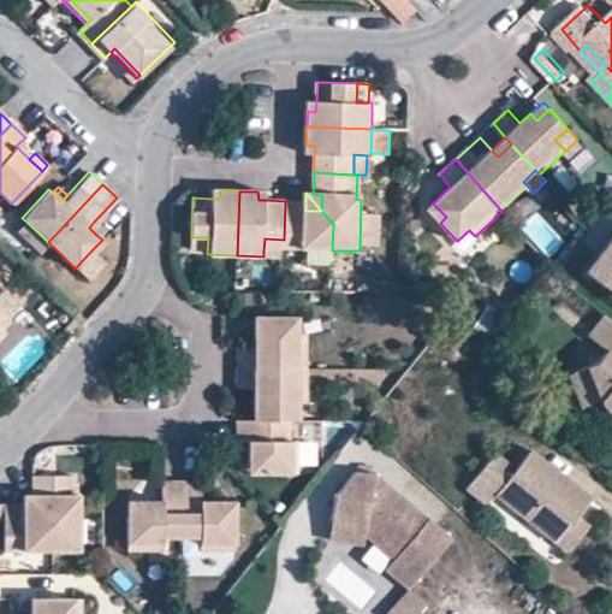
[(313,193),(306,193),(321,211),(322,195),(313,194),(313,193)]
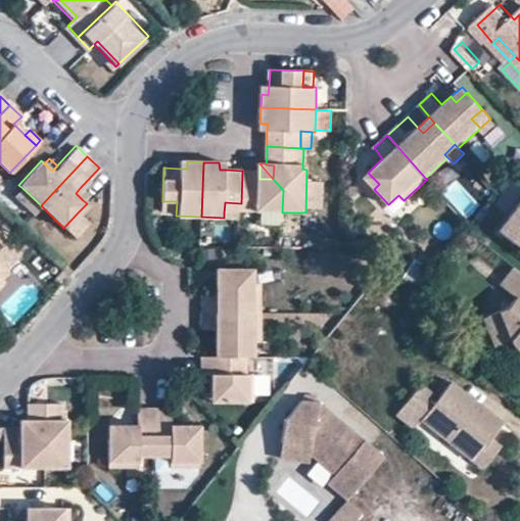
[(260,179),(260,171),(253,171),(242,171),(241,203),(240,210),(282,212),(283,190),(273,179),(260,179)]
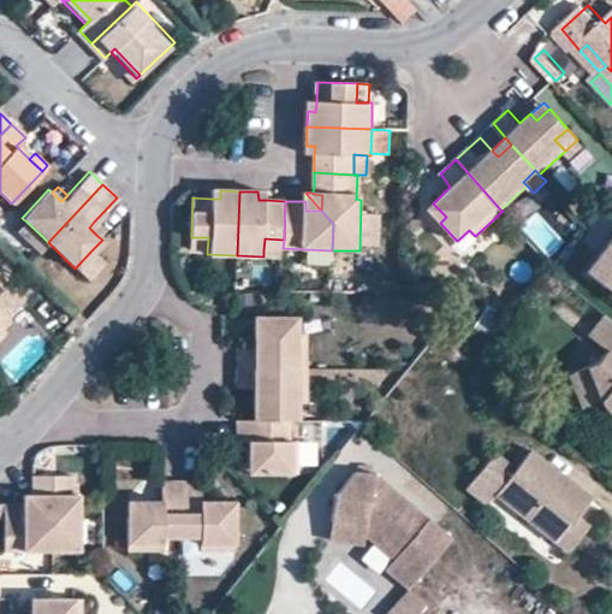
[(427,208),(440,223),(446,217),(433,204),(427,208)]
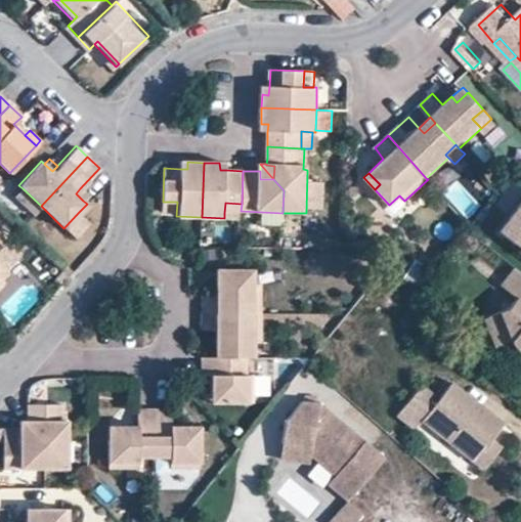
[(15,196),(34,213),(41,206),(23,188),(15,196)]
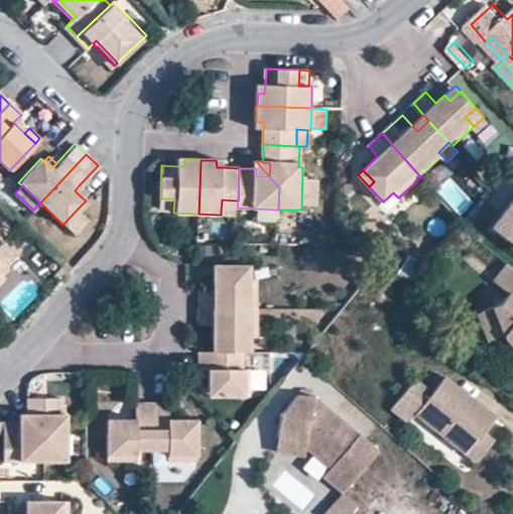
[(79,185),(75,190),(82,198),(86,193),(79,185)]
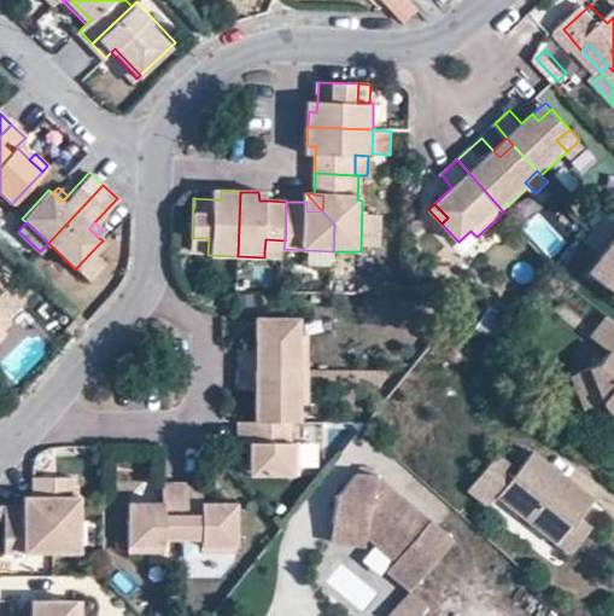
[(192,238),(191,255),(208,255),(209,238),(192,238)]
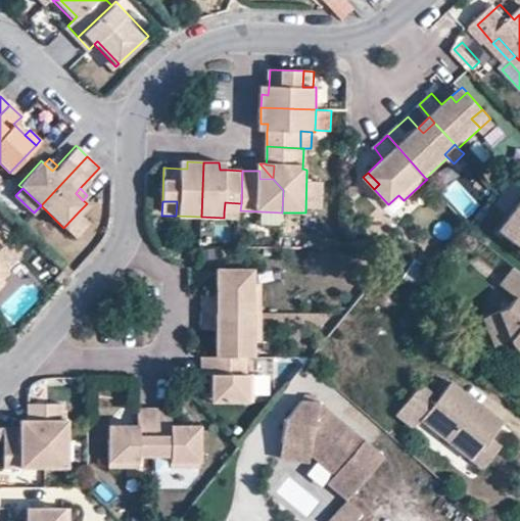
[(224,212),(240,214),(240,210),(241,203),(225,202),(224,212)]
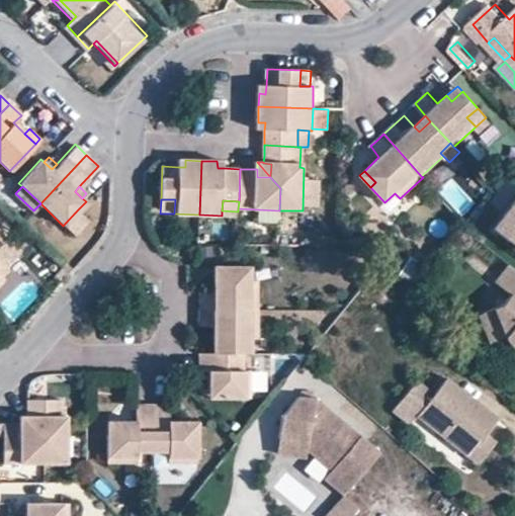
[(514,205),(496,231),(514,245),(514,205)]
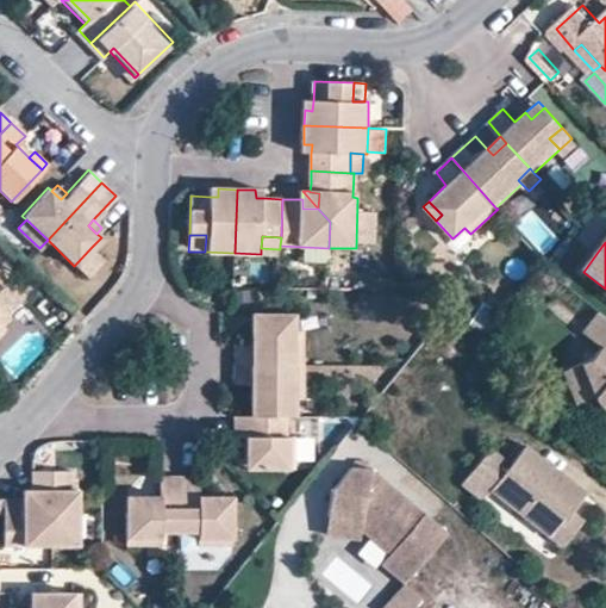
[(101,255),(92,247),(74,266),(83,274),(101,255)]
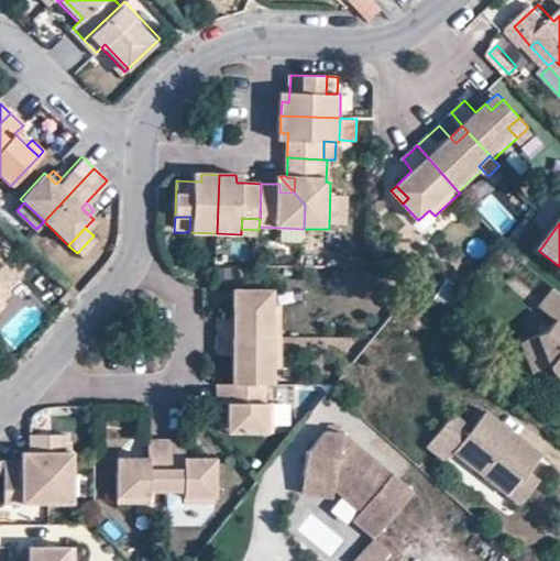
[(0,297),(7,292),(6,290),(22,273),(0,250),(0,297)]
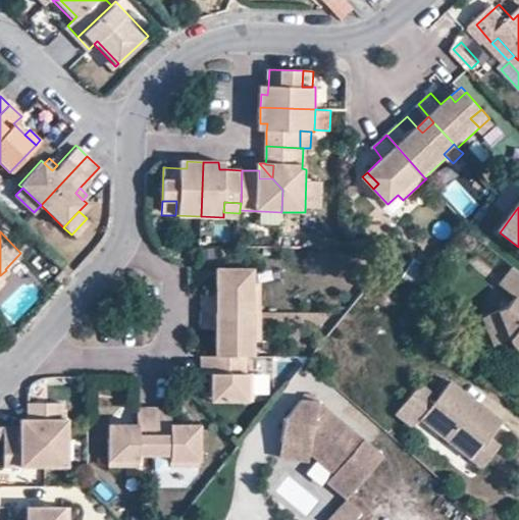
[(518,271),(514,268),(500,284),(515,298),(502,313),(490,317),(503,345),(512,342),(518,349),(518,271)]
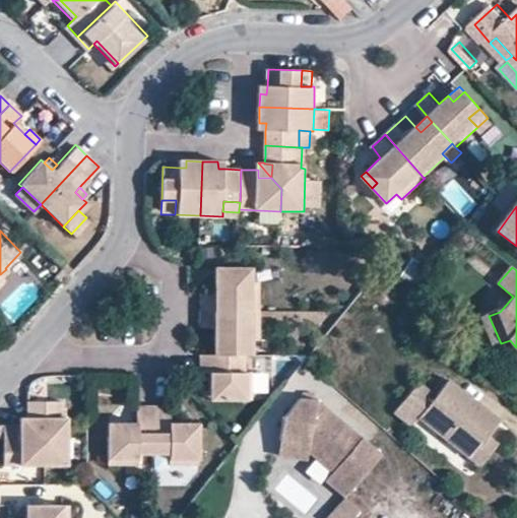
[(253,282),(253,268),(233,268),(233,275),(218,275),(217,295),(202,296),(203,312),(260,312),(260,282),(253,282)]
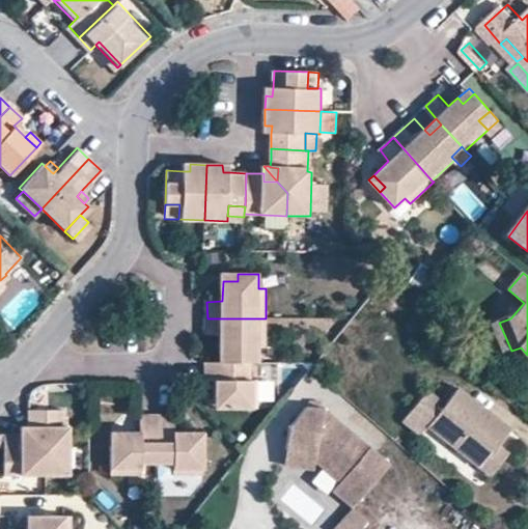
[(259,349),(266,349),(266,318),(207,318),(207,336),(222,337),(222,354),(238,354),(237,361),(252,362),(258,362),(259,349)]
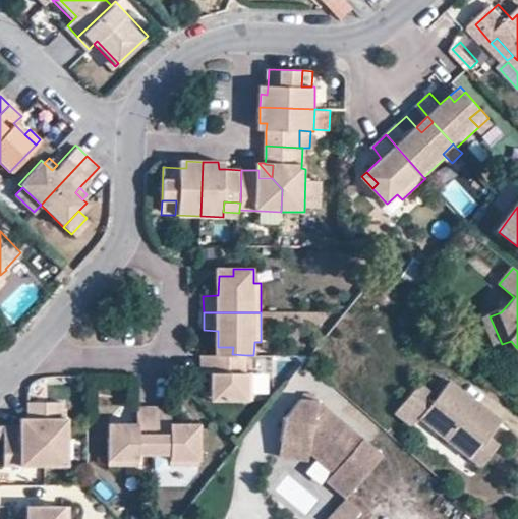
[(485,319),(497,345),(502,344),(490,316),(485,319)]
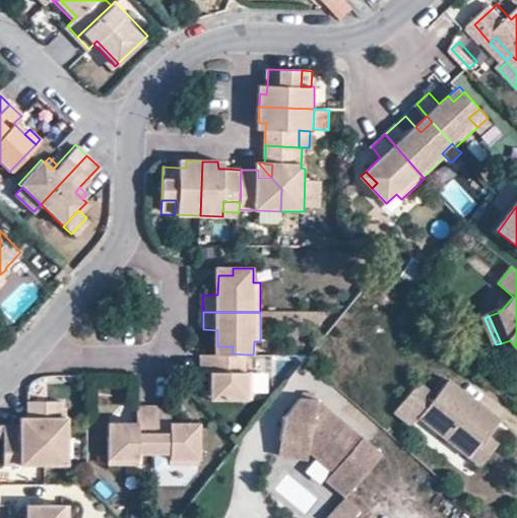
[(221,401),(254,401),(254,373),(247,373),(247,354),(232,353),(217,353),(202,354),(202,374),(212,375),(212,390),(221,391),(221,401)]
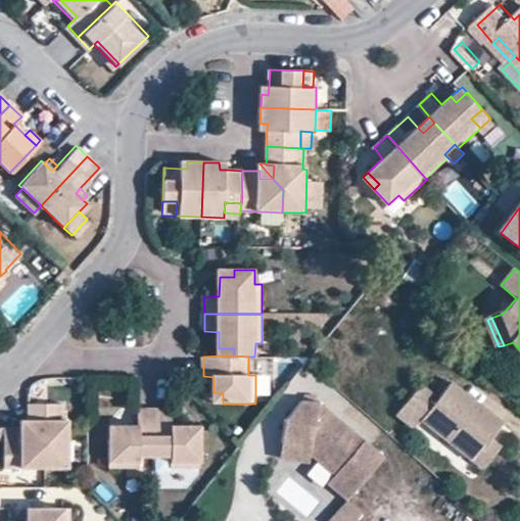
[(503,425),(451,383),(437,399),(420,386),(396,416),(415,430),(421,422),(473,463),(503,425)]
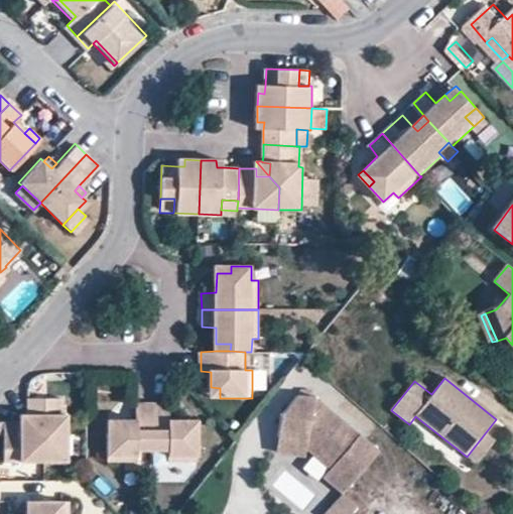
[(211,387),(211,398),(220,398),(220,388),(211,387)]
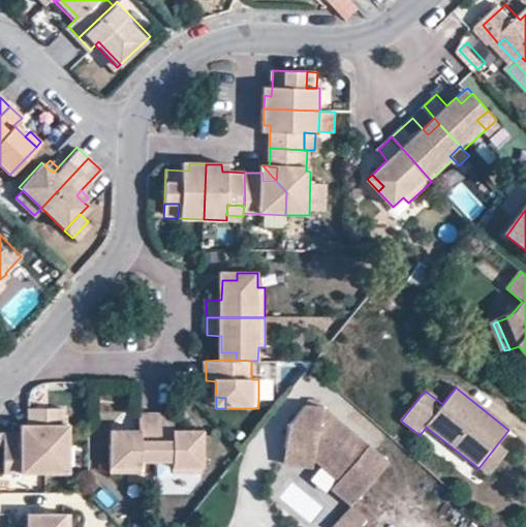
[(392,461),(325,407),(307,406),(290,427),(289,450),(317,451),(317,459),(343,481),(336,489),(356,505),(392,461)]
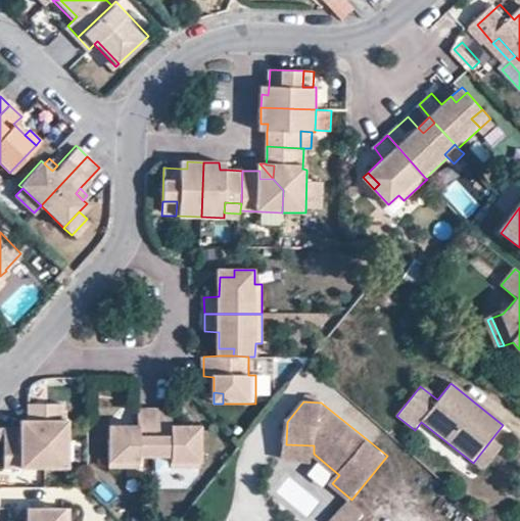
[(67,470),(67,405),(28,405),(27,411),(27,420),(22,420),(45,445),(45,470),(67,470)]
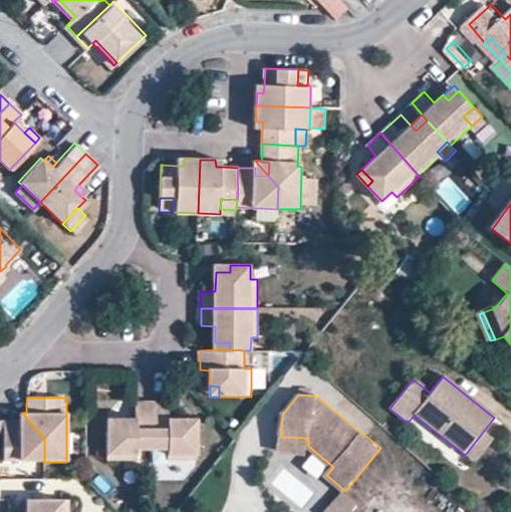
[(108,433),(107,460),(138,459),(138,449),(153,449),(152,402),(136,403),(137,420),(117,419),(116,433),(108,433)]
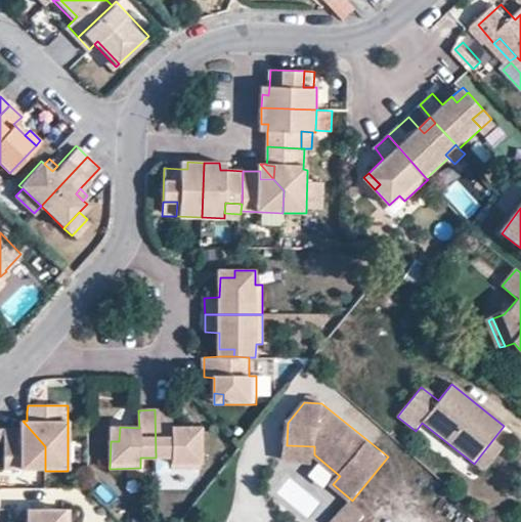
[(173,427),(173,409),(155,409),(156,458),(171,457),(172,468),(202,468),(202,441),(192,441),(192,427),(173,427)]
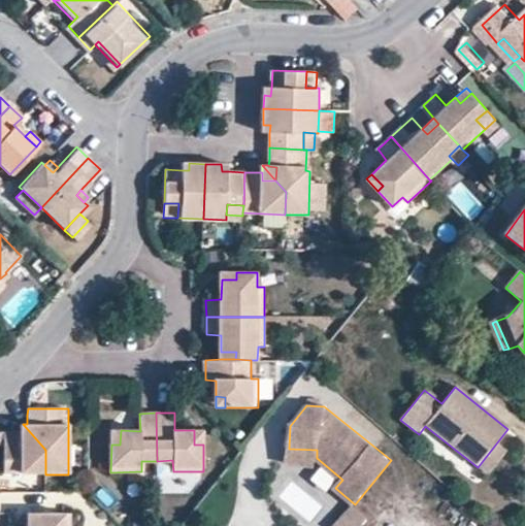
[(4,431),(4,473),(45,474),(45,450),(23,424),(21,431),(10,431),(4,431)]
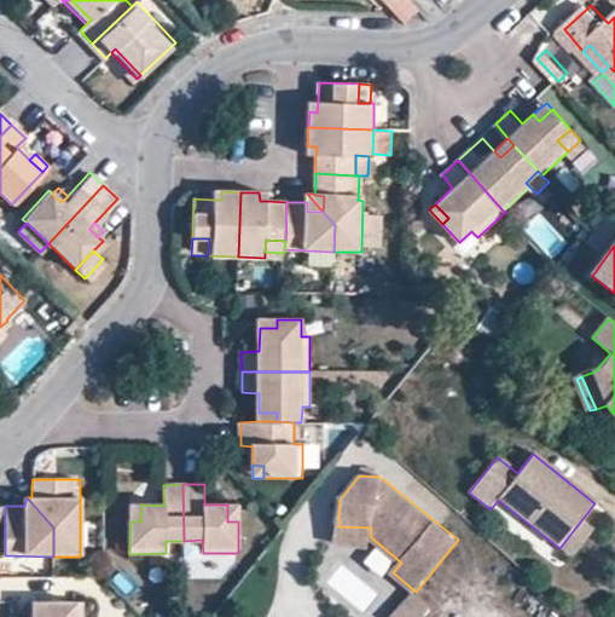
[(141,505),(129,506),(131,522),(140,522),(141,505)]
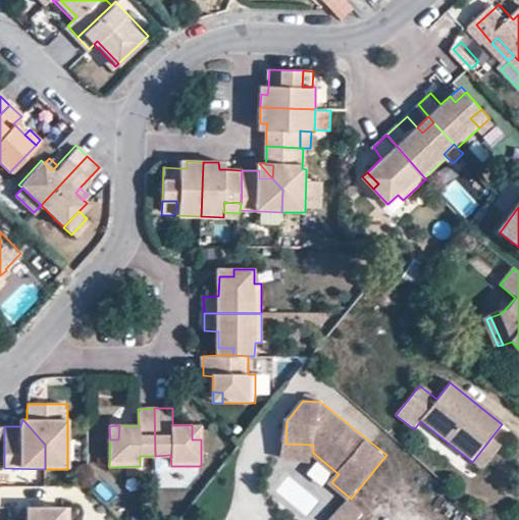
[(201,439),(201,426),(192,425),(192,439),(201,439)]
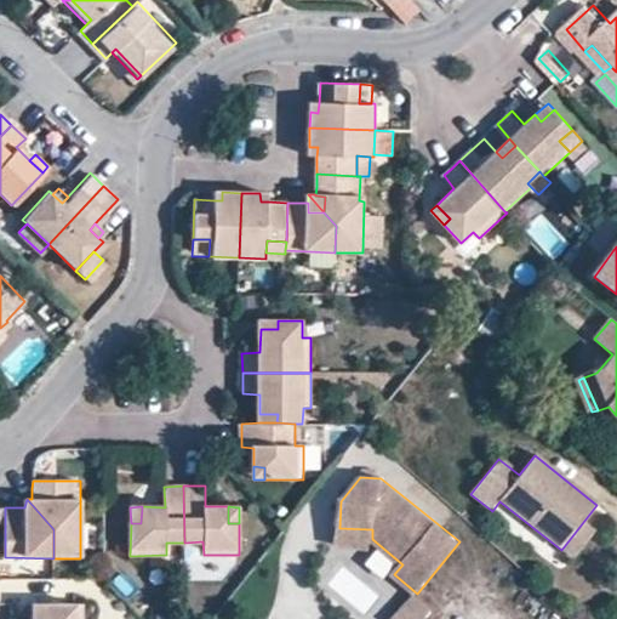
[(595,533),(582,523),(561,550),(573,558),(595,533)]
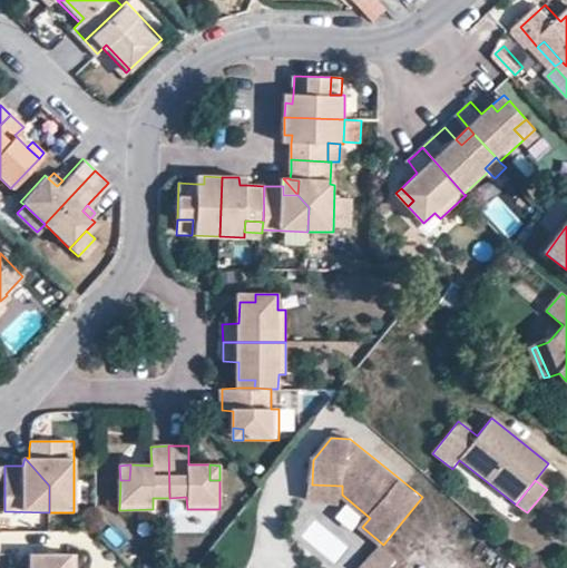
[(342,486),(312,485),(311,501),(342,502),(342,495),(342,486)]
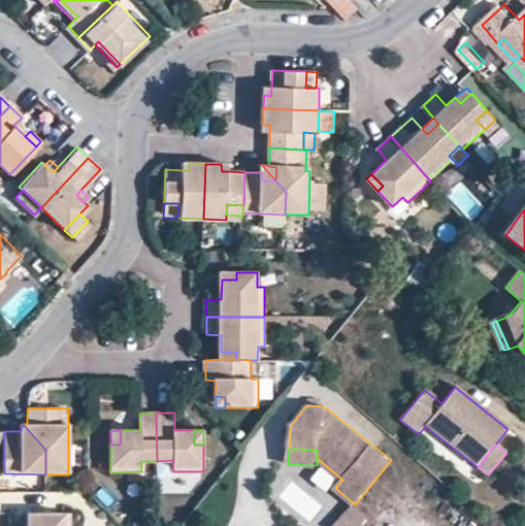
[(355,504),(337,525),(363,525),(370,517),(355,504)]
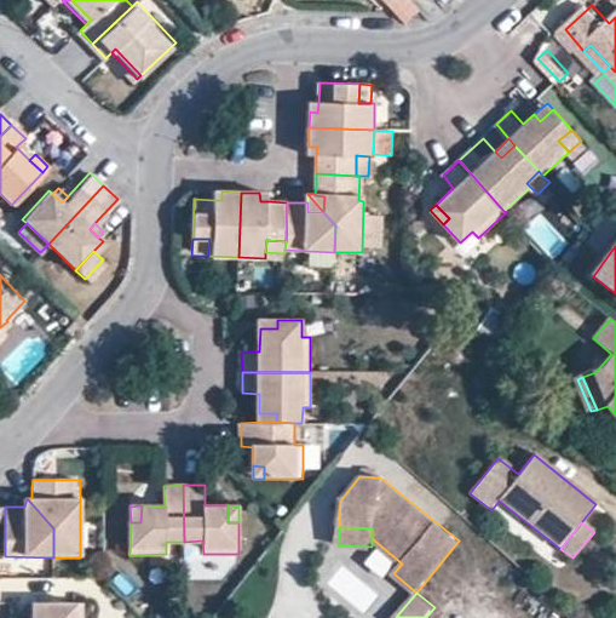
[(50,605),(33,604),(32,616),(50,614),(50,605)]
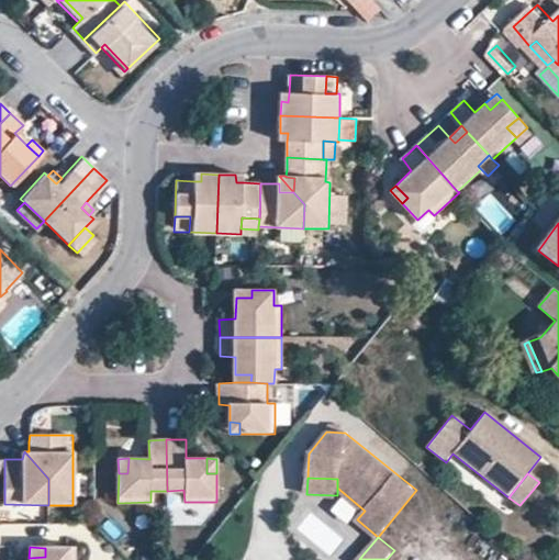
[(29,558),(29,559),(74,559),(75,548),(45,548),(45,557),(29,558)]
